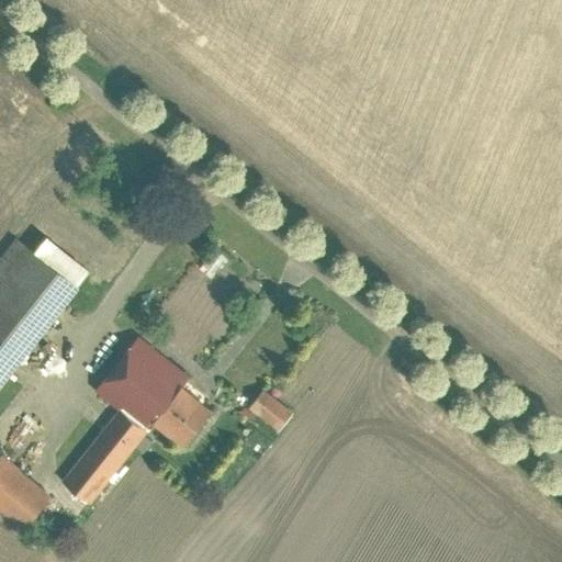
[(17,236),(0,255),(0,375),(87,271),(41,233),(29,247),(17,236)]
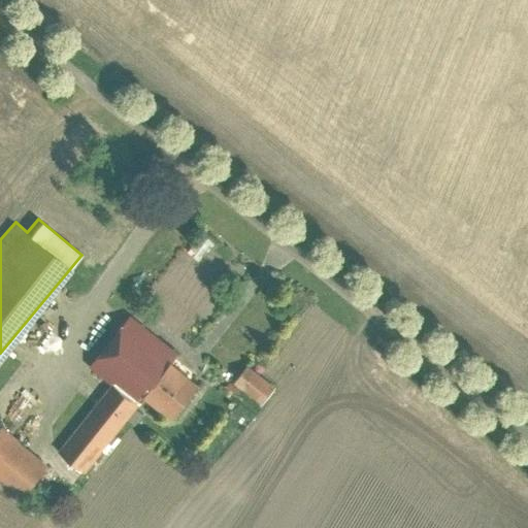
[(110,382),(57,449),(85,471),(142,398),(171,421),(201,384),(165,355),(171,348),(127,314),(88,363),(110,382)]
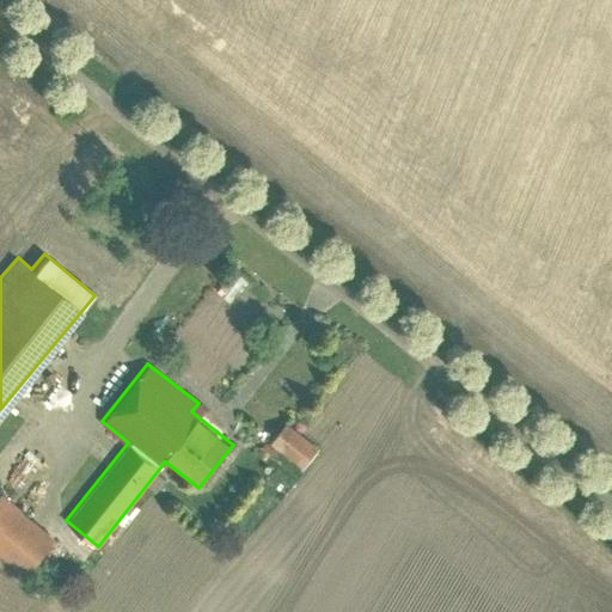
[(289,418),(271,440),(303,466),(320,445),(289,418)]
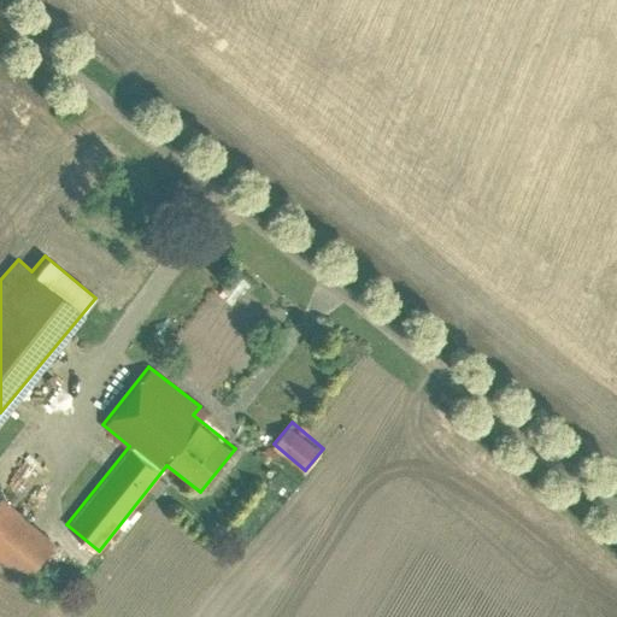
[(59,542),(0,494),(0,559),(28,582),(59,542)]
